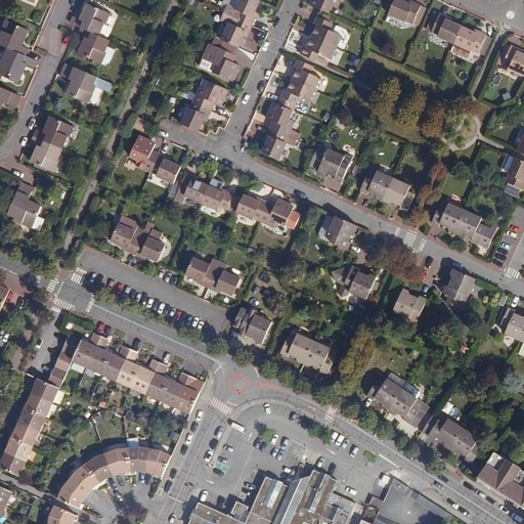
[(238,11),(235,18),(251,25),(256,12),(253,11),(258,0),(237,0),(233,9),(238,11)]
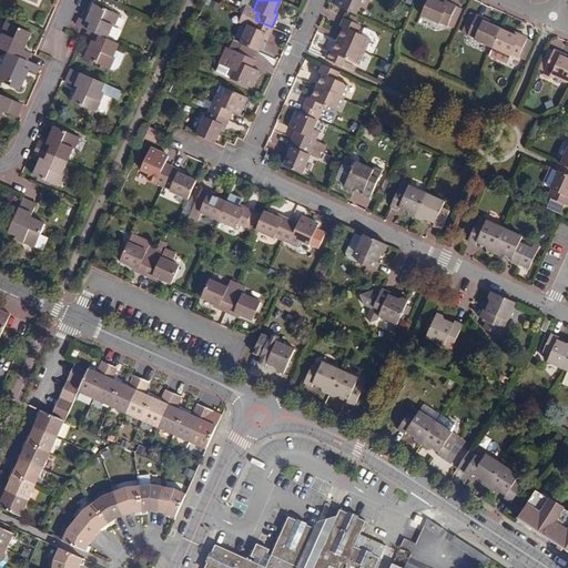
[(368,0),(336,0),(334,7),(355,16),(358,8),(364,10),(368,0)]
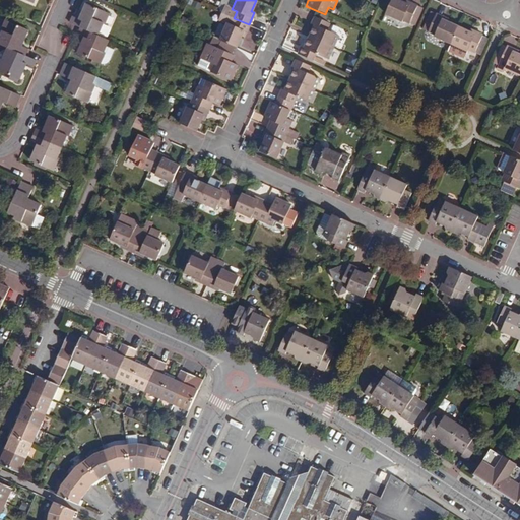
[(415,25),(423,8),(409,3),(408,6),(407,5),(403,3),(395,0),(391,0),(384,15),(401,22),(402,20),(415,25)]
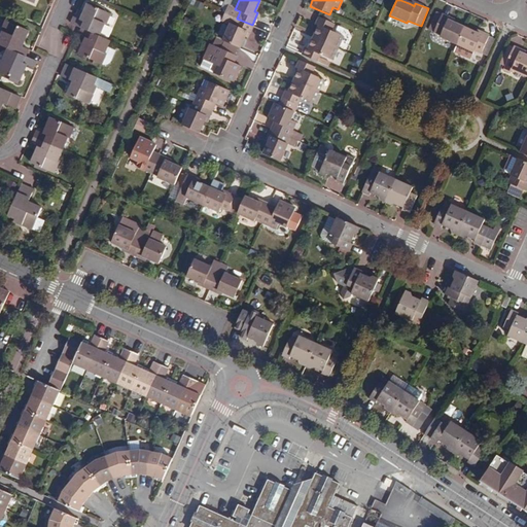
[(81,19),(74,15),(71,24),(81,29),(99,36),(105,23),(107,23),(111,13),(105,10),(106,8),(97,4),(96,6),(89,3),(81,19)]
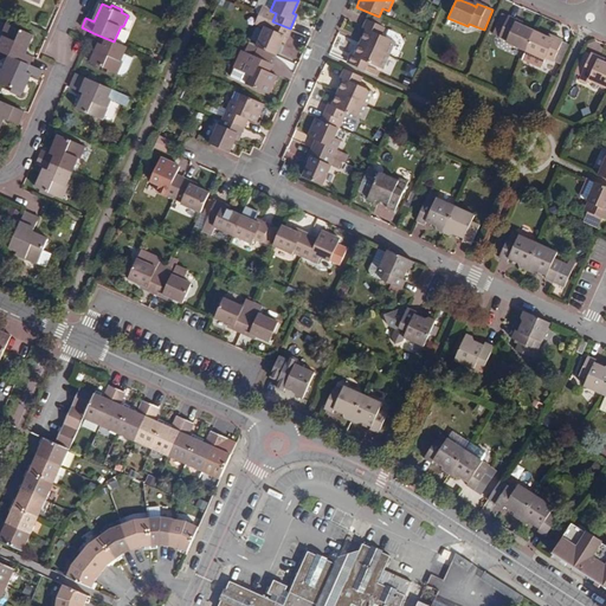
[(505,43),(524,52),(534,32),(520,26),(514,24),(516,20),(501,14),(492,34),(507,40),(505,43)]
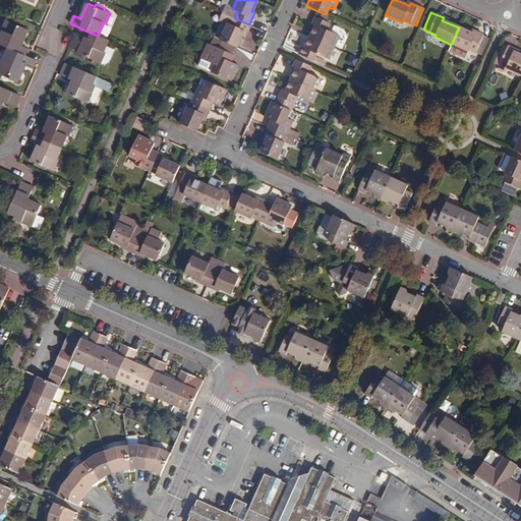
[(226,23),(219,40),(234,47),(236,48),(241,36),(244,38),(249,24),(234,18),(223,13),(220,20),(226,23)]
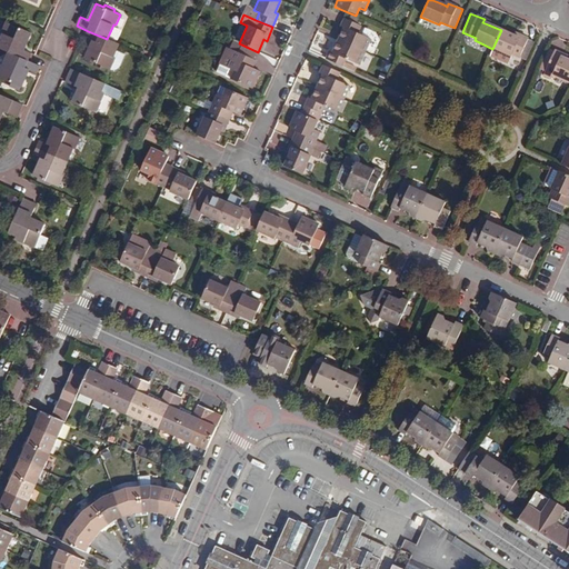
[(338,40),(365,52),(370,40),(356,33),(359,27),(342,19),(339,27),(342,28),(338,40)]
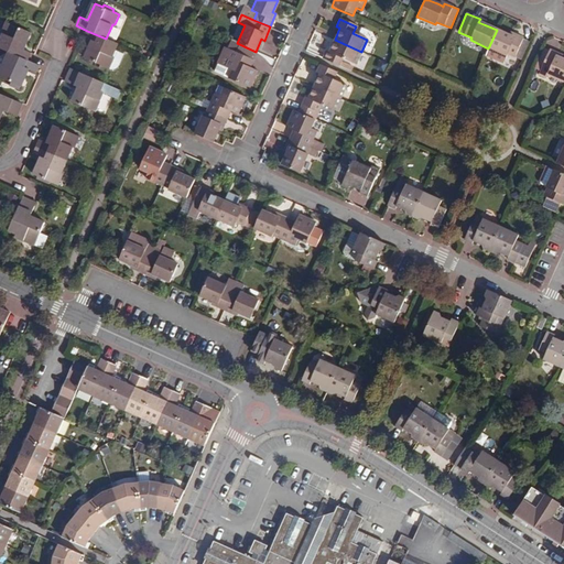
[(0,47),(10,52),(29,61),(33,51),(25,47),(33,31),(8,21),(3,32),(4,33),(0,44),(0,47)]
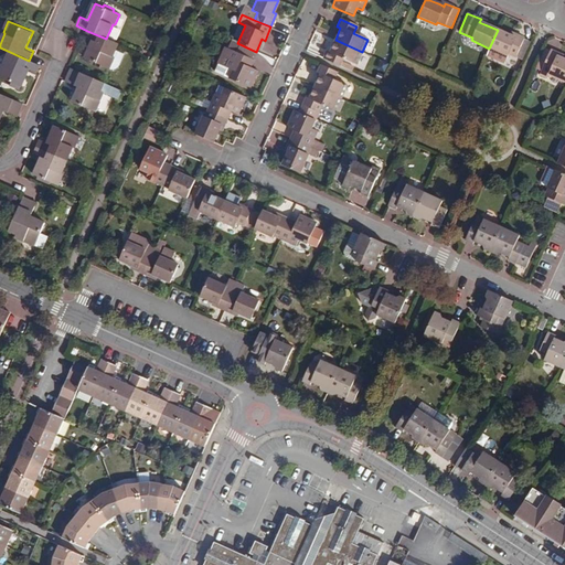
[(498,30),(489,49),(507,56),(508,53),(515,57),(524,38),(516,34),(514,38),(510,35),(498,30)]
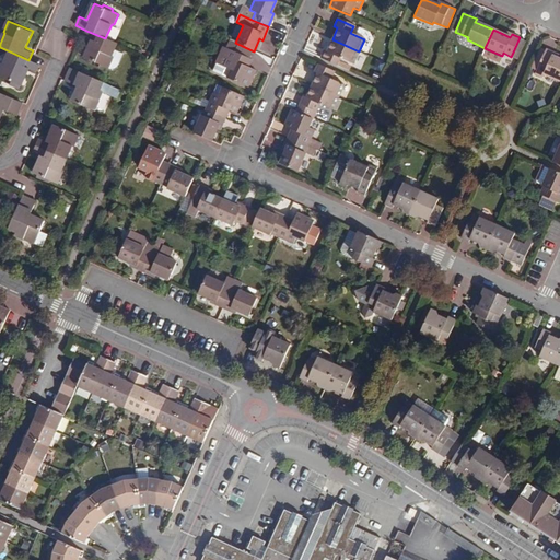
[(117,44),(105,38),(86,31),(83,38),(91,41),(84,57),(95,61),(100,63),(98,67),(104,69),(105,66),(108,67),(114,55),(112,55),(117,44)]
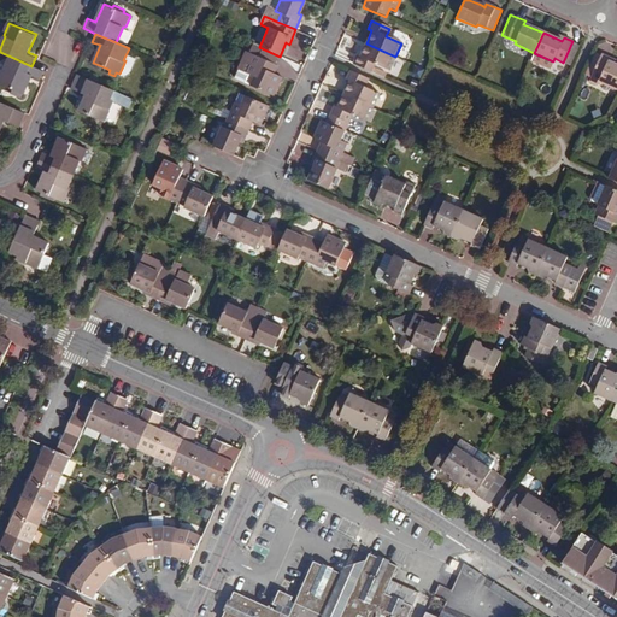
[(389,71),(395,57),(366,43),(360,57),(357,56),(353,63),(370,71),(372,68),(374,64),(389,71)]
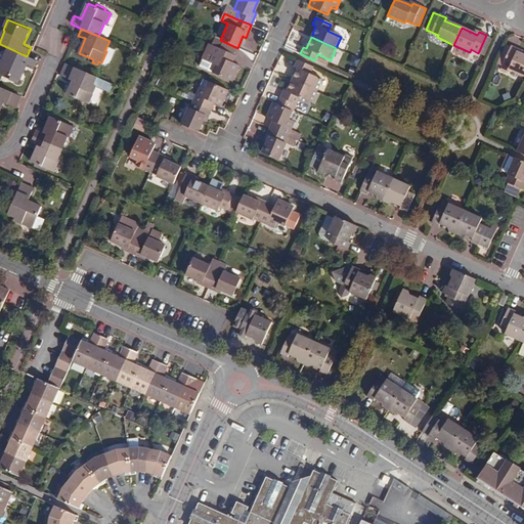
[(232,54),(235,47),(220,40),(210,63),(215,66),(212,74),(231,82),(238,66),(231,62),(228,61),(232,54)]
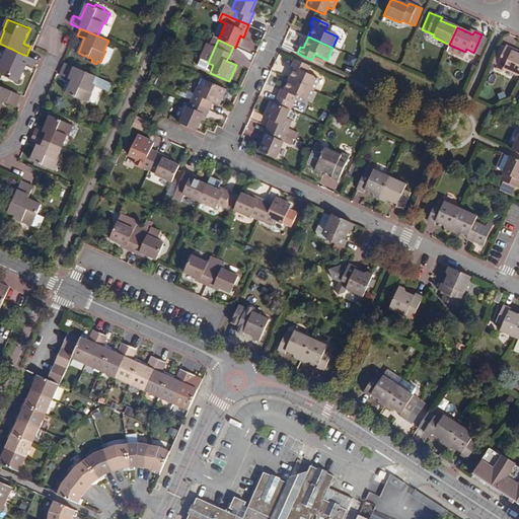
[(506,47),(498,43),(493,54),(501,58),(506,47)]
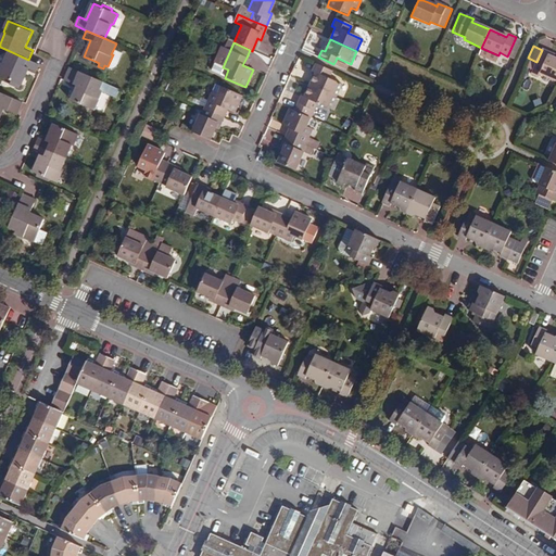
[(541,74),(555,79),(555,59),(554,58),(548,55),(550,52),(542,49),(542,50),(536,62),(528,58),(526,64),(534,68),(531,75),(539,78),(541,74)]
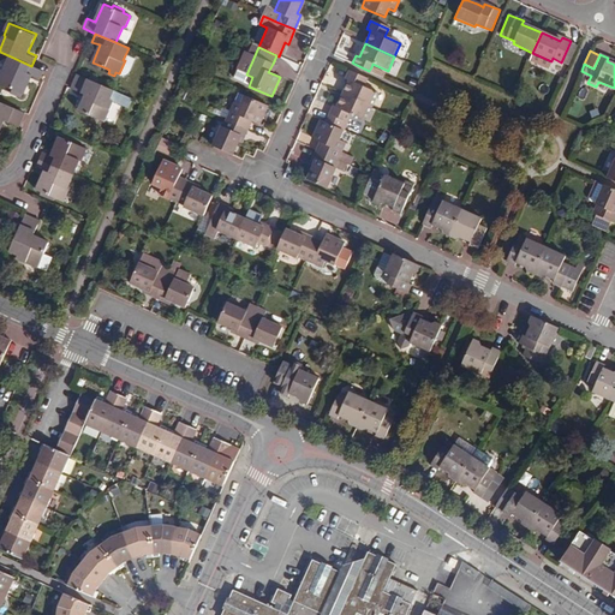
[(45,71),(31,66),(11,57),(6,72),(3,71),(0,77),(0,82),(5,85),(15,89),(13,93),(12,94),(22,97),(23,93),(25,94),(33,75),(41,78),(45,71)]
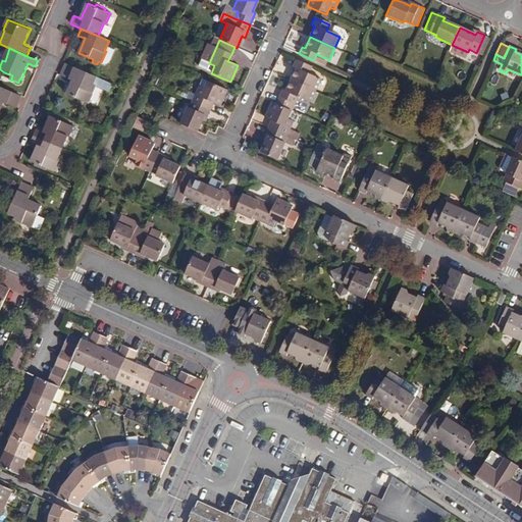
[(291,81),(315,91),(320,80),(307,73),(310,66),(296,60),(293,68),(296,69),(291,81)]
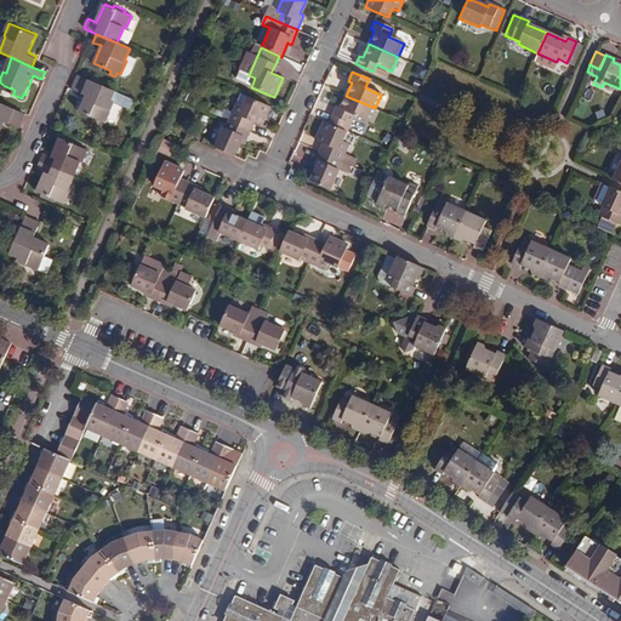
[(130,109),(135,101),(78,75),(72,90),(86,96),(80,112),(104,123),(114,102),(130,109)]
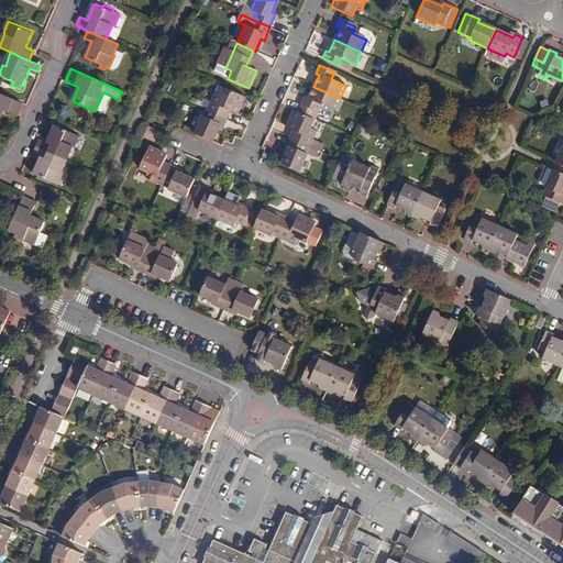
[(333,112),(340,98),(313,87),(308,99),(304,97),(300,106),(317,112),(320,106),(333,112)]
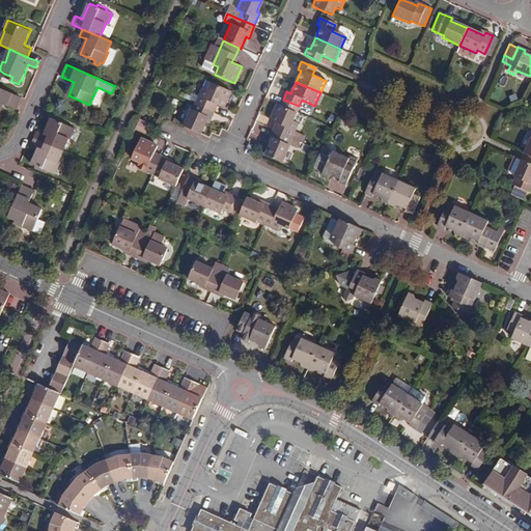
[(194,104),(195,104),(211,110),(213,104),(216,105),(223,108),(230,92),(211,83),(207,91),(200,88),(194,104)]
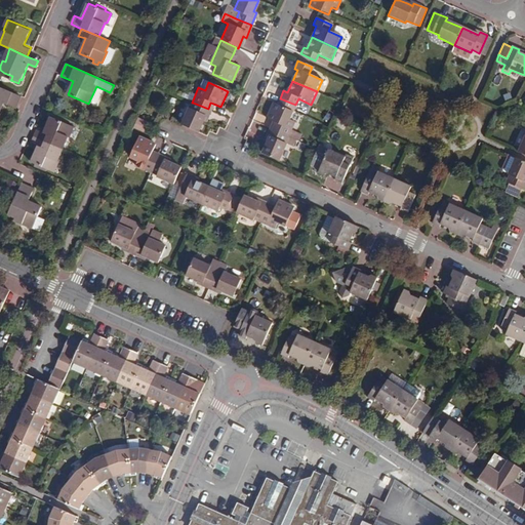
[(16,108),(22,96),(0,86),(0,113),(5,103),(16,108)]
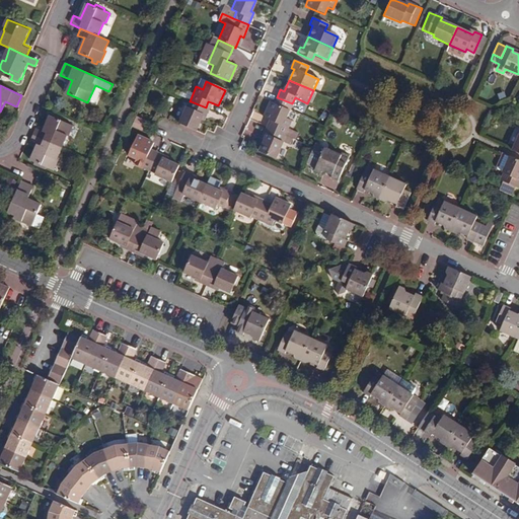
[(319,102),(316,112),(320,113),(325,95),(315,92),(313,100),(319,102)]
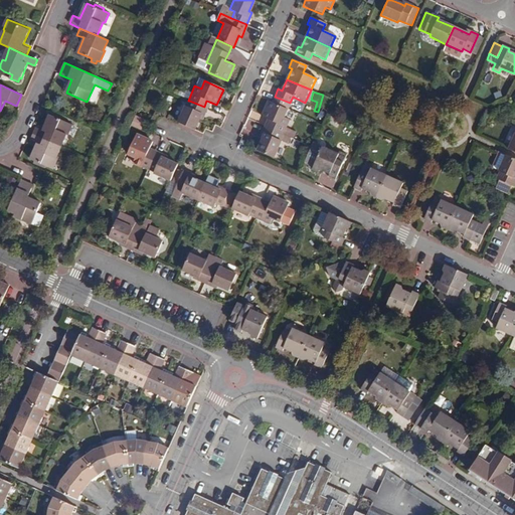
[(204,107),(189,101),(186,108),(184,107),(177,123),(194,130),(199,119),(201,115),(203,116),(206,109),(204,107)]
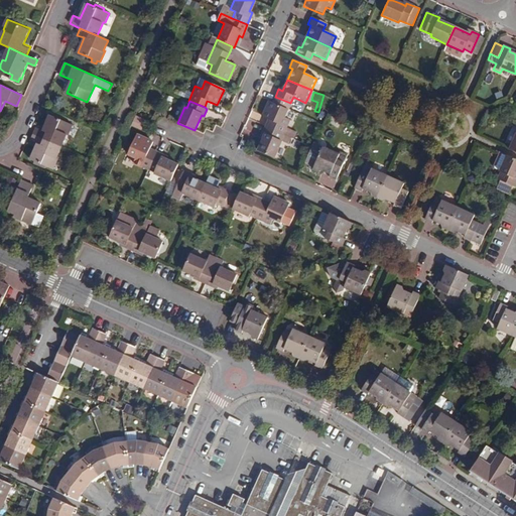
[(271,122),(269,128),(283,134),(283,135),(290,120),(285,118),(288,110),(269,102),(262,118),(268,120),(271,122)]
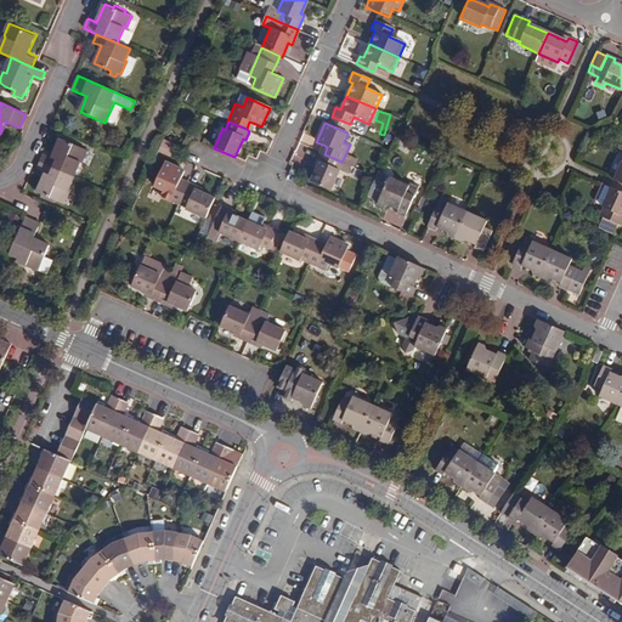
[(40,162),(73,176),(79,163),(82,163),(88,151),(72,145),(73,142),(67,140),(66,142),(62,140),(60,140),(52,158),(43,154),(40,162)]
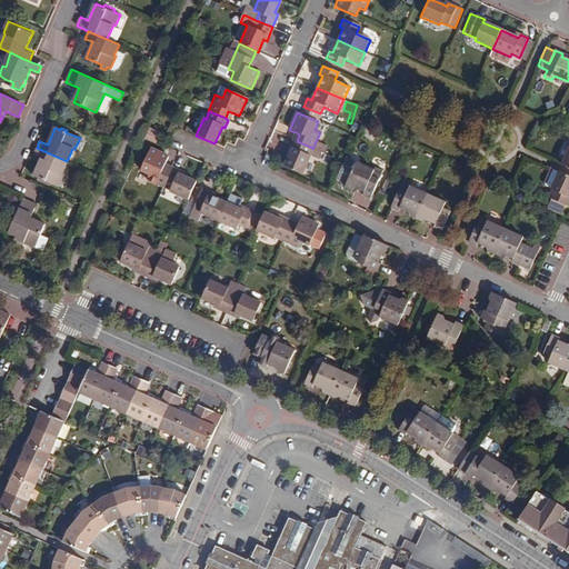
[(312,148),(297,141),(292,140),(289,148),(292,149),(290,155),(285,167),(303,176),(311,157),(309,156),(312,148)]
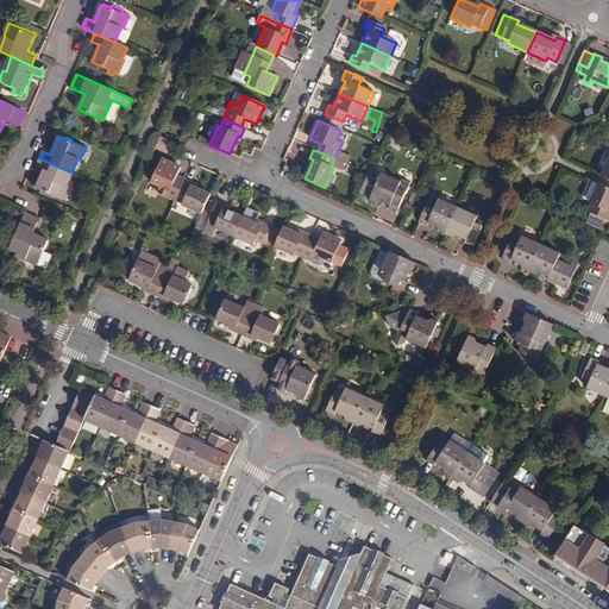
[(66,187),(71,173),(39,158),(36,167),(44,170),(37,187),(42,189),(41,193),(46,195),(48,192),(56,195),(63,199),(68,187),(66,187)]
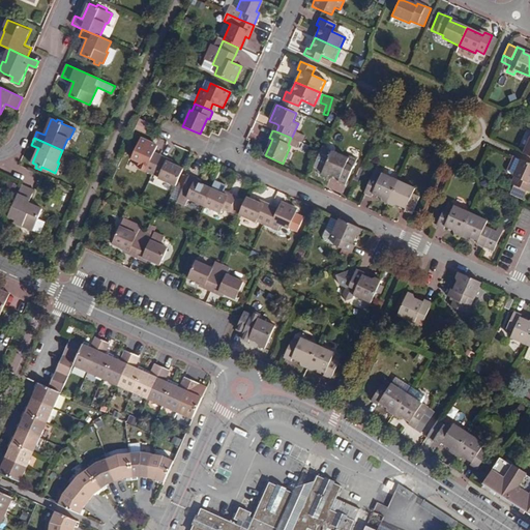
[(150,173),(156,158),(149,155),(150,152),(153,146),(137,139),(127,157),(136,160),(134,167),(149,174),(150,173)]
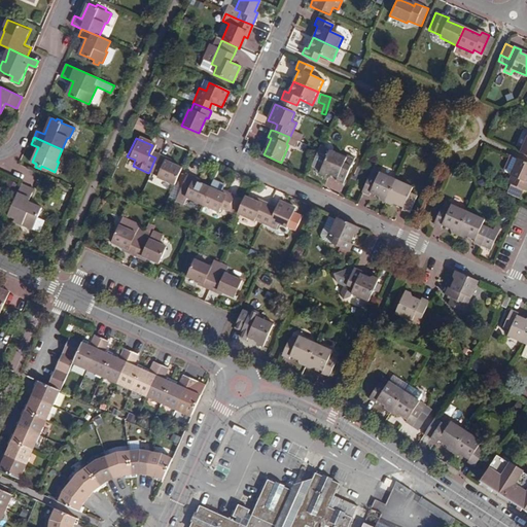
[(326,160),(330,150),(321,146),(317,156),(326,160)]
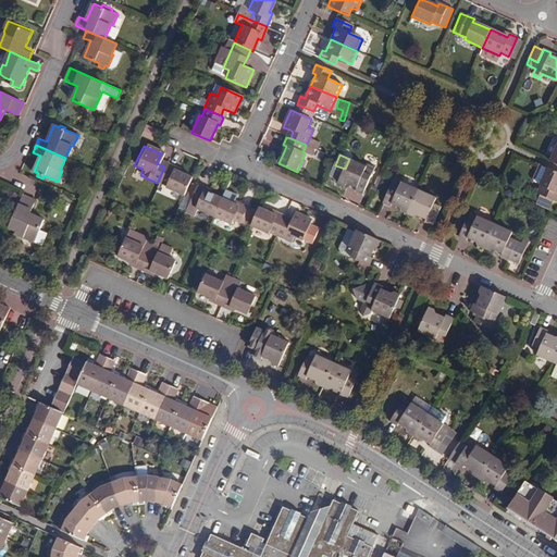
[(368,164),(367,168),(350,160),(339,184),(346,186),(349,184),(358,188),(357,192),(364,195),(376,169),(368,164)]
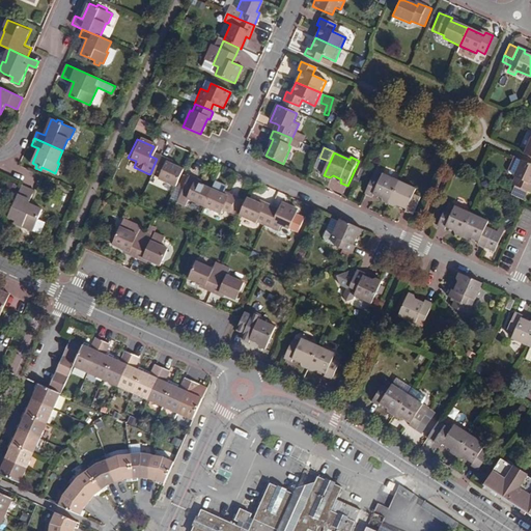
[(158,156),(157,159),(150,173),(157,176),(156,178),(172,186),(180,169),(168,164),(164,162),(165,159),(158,156)]
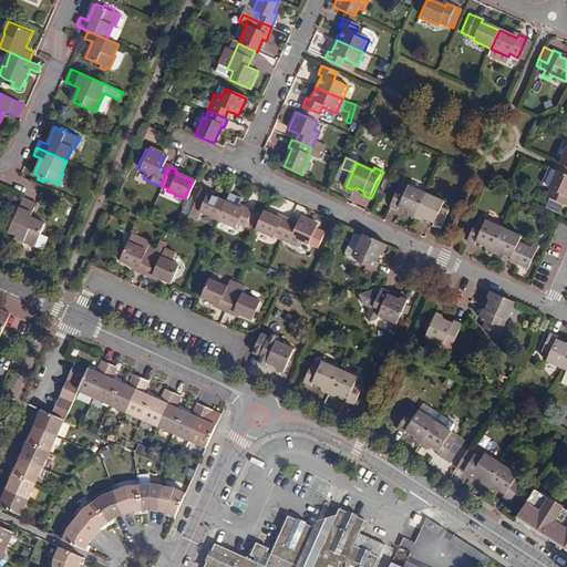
[(566,174),(557,169),(548,188),(550,189),(547,197),(549,198),(546,206),(548,206),(560,212),(563,204),(566,206),(566,205),(566,174)]
